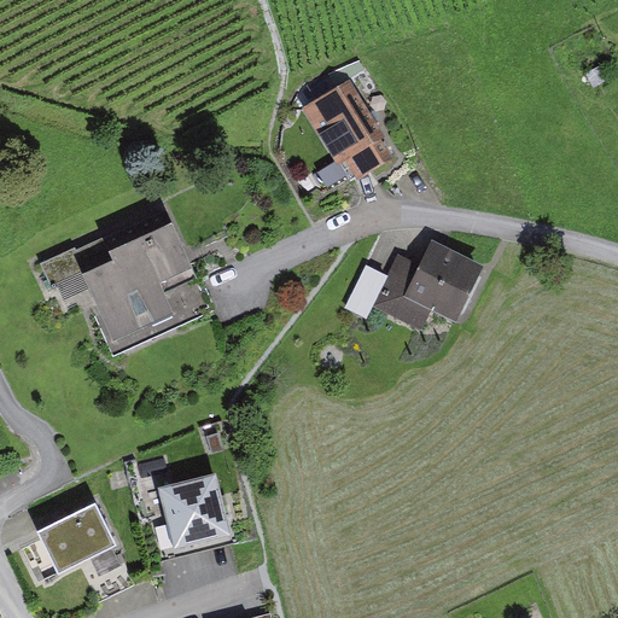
[(389,158),(345,86),(299,114),(343,186),(389,158)]
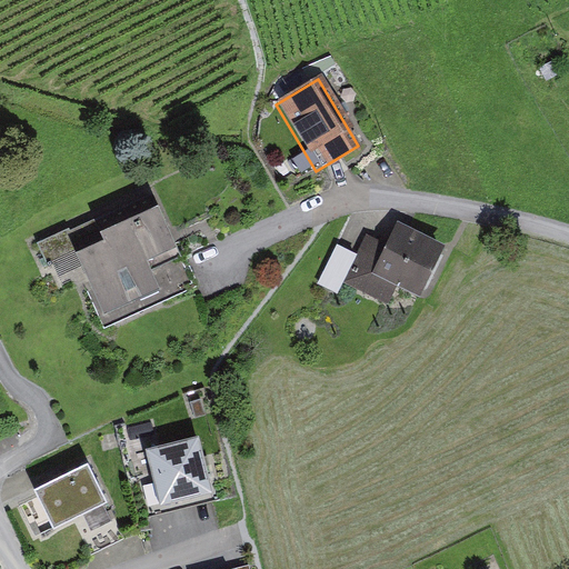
[(82,238),(87,249),(67,258),(95,320),(151,295),(137,262),(157,253),(139,213),(82,238)]
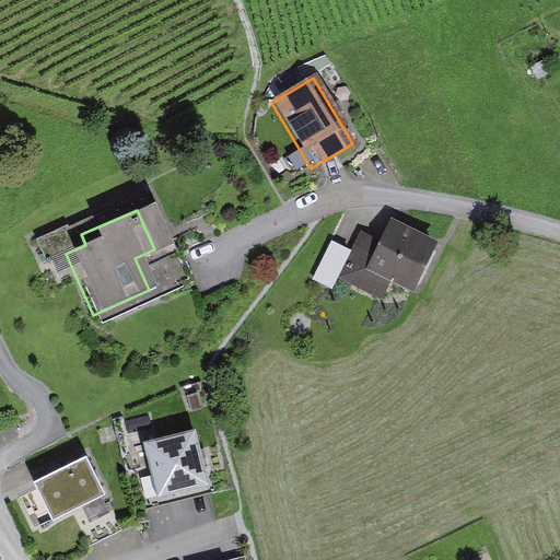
[(435,245),(387,217),(376,235),(369,231),(341,276),(383,300),(391,288),(405,296),(435,245)]
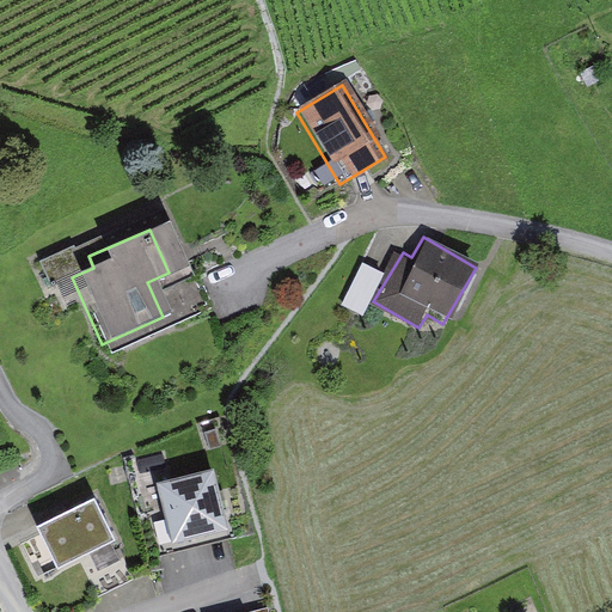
[(344,305),(367,313),(385,270),(363,261),(344,305)]
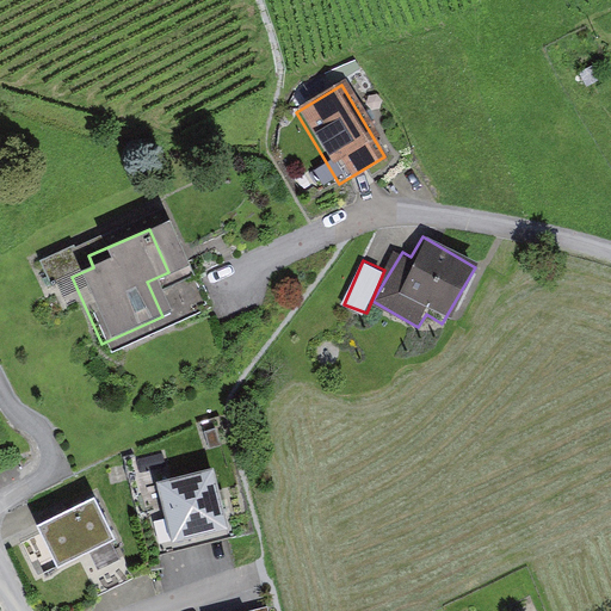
[(226,526),(210,466),(160,479),(174,538),(226,526)]
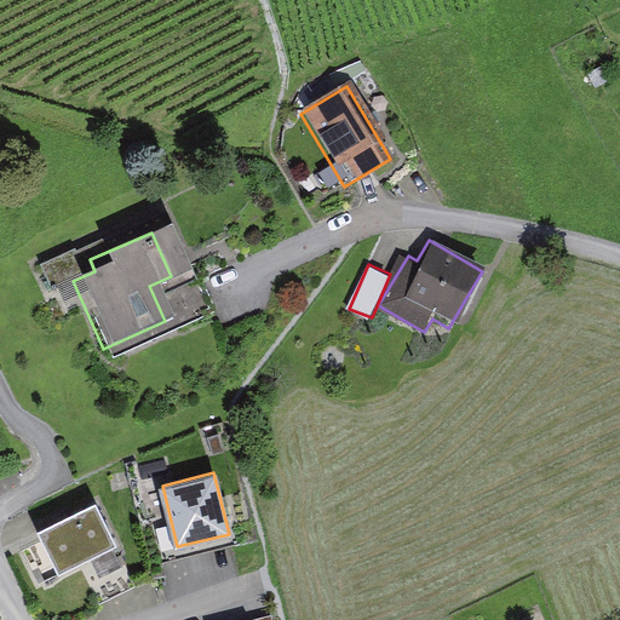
[(126,551),(103,500),(26,537),(49,587),(126,551)]
